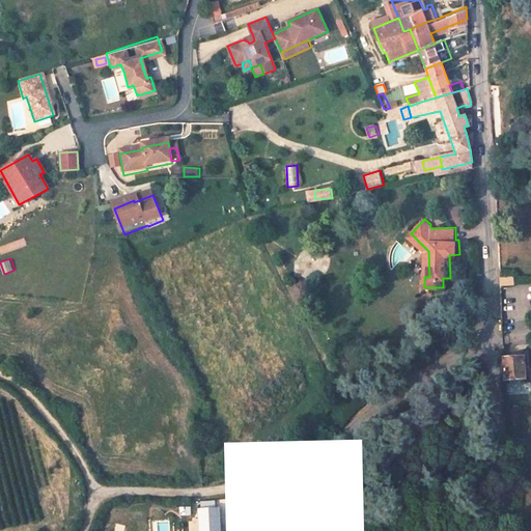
[(502,285),(516,284),(515,276),(501,277),(502,285)]
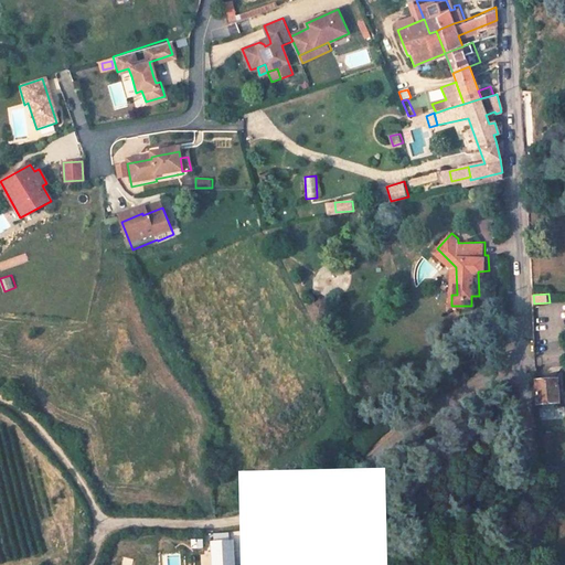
[(561,408),(558,386),(539,387),(540,412),(561,408)]
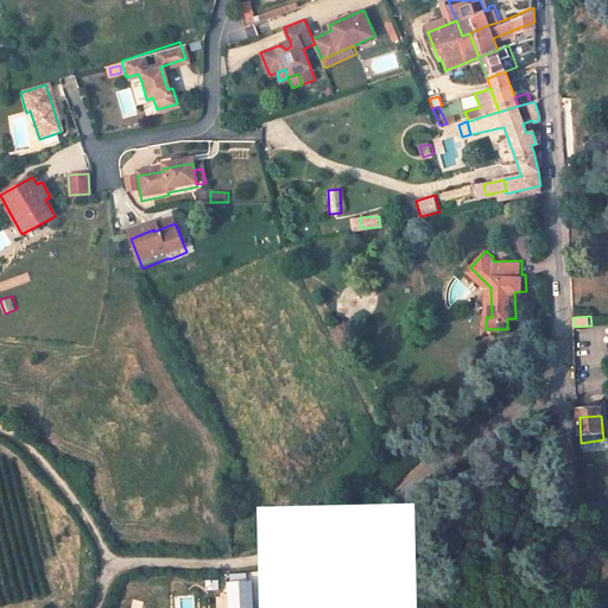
[(252,607),(251,582),(245,582),(245,574),(230,575),(230,582),(227,582),(227,607),(252,607)]
